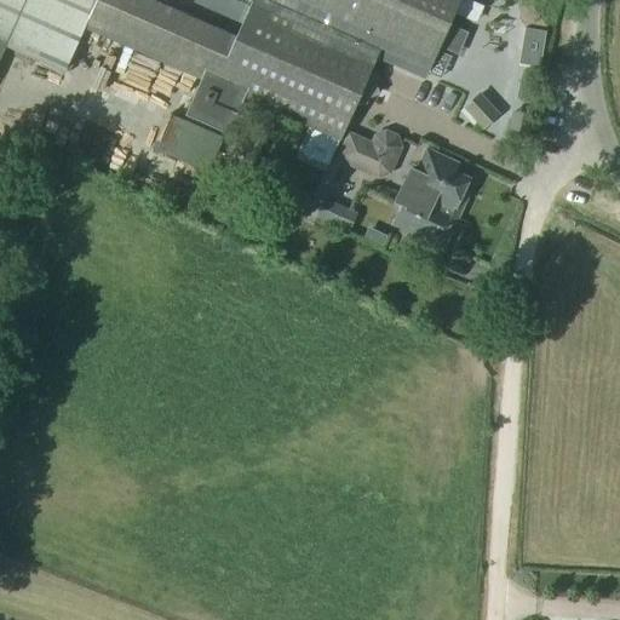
[(279,114),(316,131),(339,142),(382,49),(401,58),(397,64),(400,70),(411,74),(414,72),(415,67),(423,72),(428,70),(430,70),(460,0),(253,0),(236,39),(148,0),(22,0),(206,82),(250,101),(279,114)]
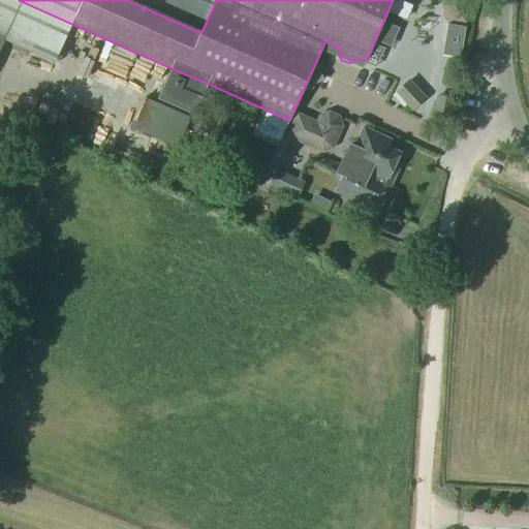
[(446,0),(443,19),(448,20),(447,25),(467,28),(471,0),(446,0)]
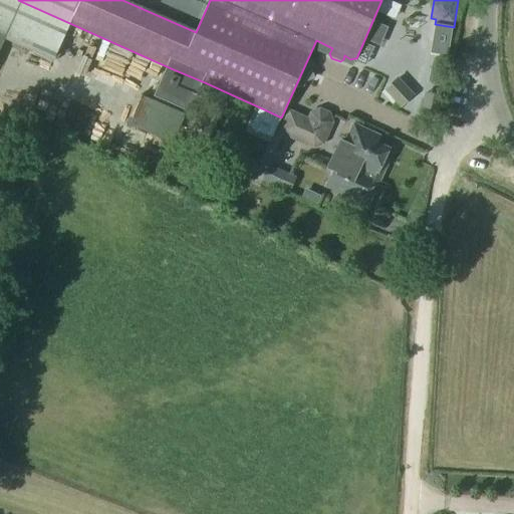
[(423,30),(403,38),(411,56),(431,48),(423,30)]
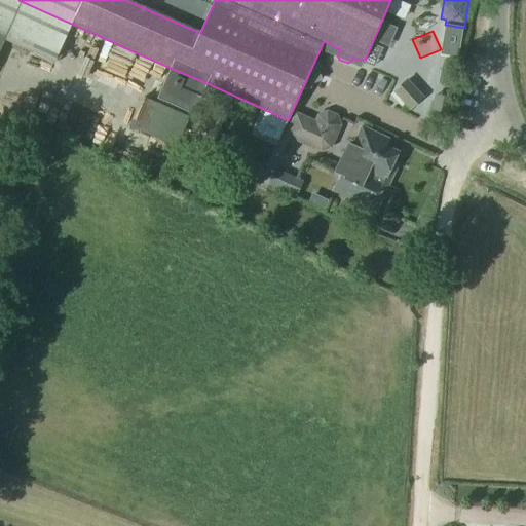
[(453,36),(457,48),(470,45),(465,32),(453,36)]
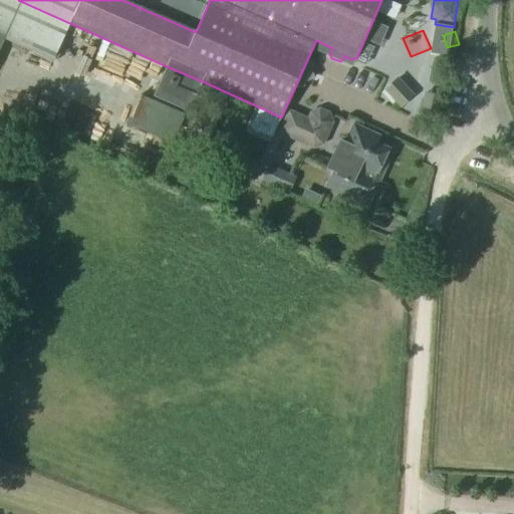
[(418,74),(432,68),(425,53),(411,59),(418,74)]
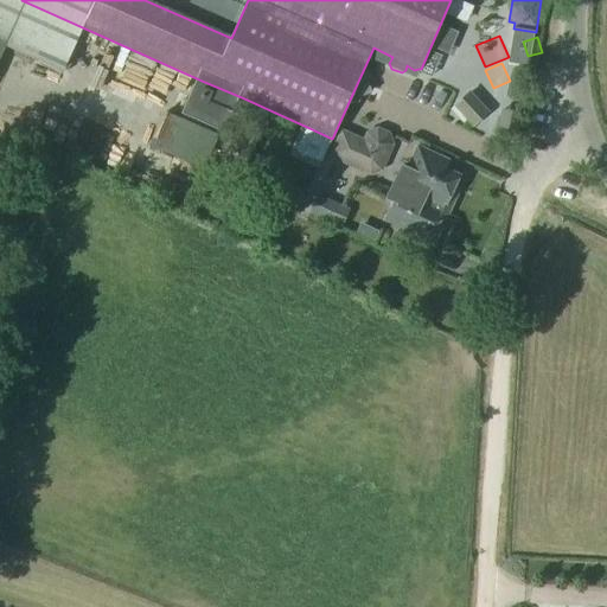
[(487,115),(468,94),(449,112),(461,125),(465,121),(472,128),(487,115)]
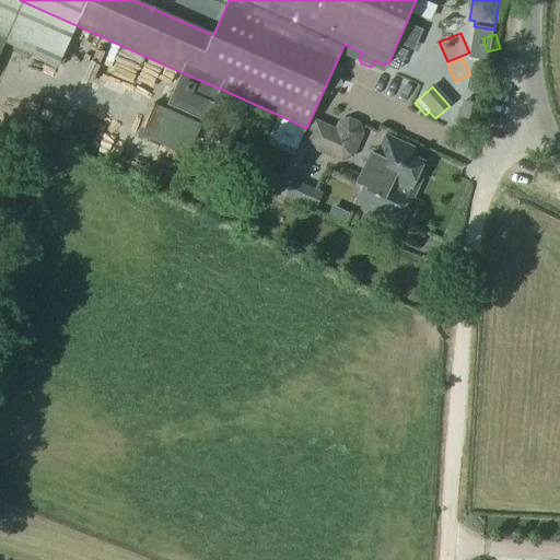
[(316,123),(304,149),(338,163),(352,159),(363,133),(362,126),(351,121),(337,123),(334,130),(316,123)]
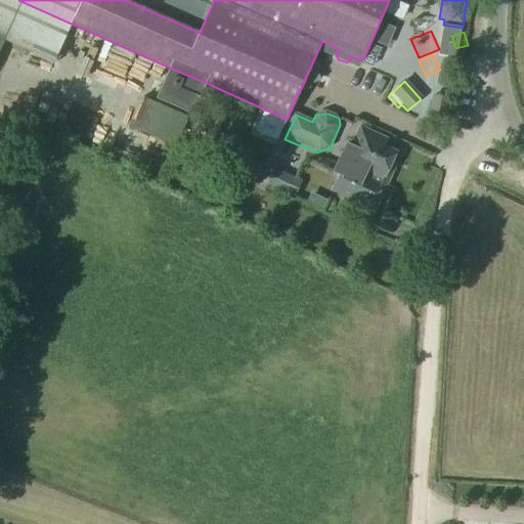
[(339,174),(334,191),(375,208),(386,180),(387,180),(395,161),(391,159),(394,148),(381,143),(383,136),(357,126),(347,151),(343,149),(334,172),(339,174)]
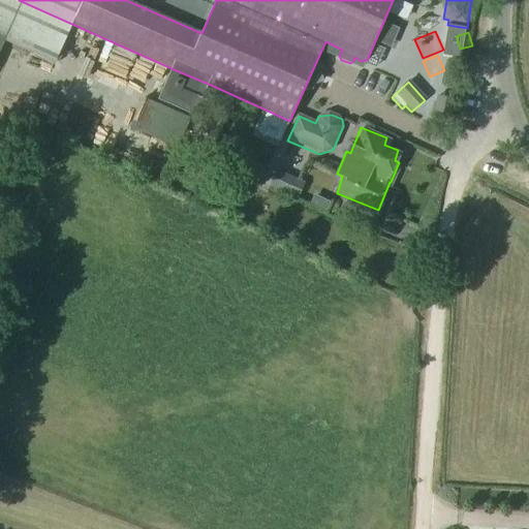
[(277,174),(271,189),(299,199),(305,184),(277,174)]
